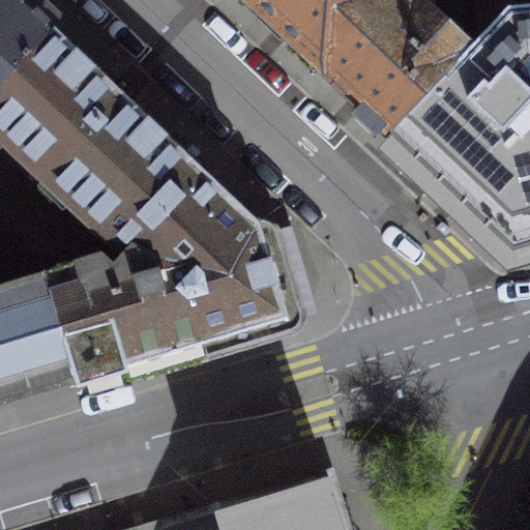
[(0,0),(0,87),(56,28),(25,0),(0,0)]
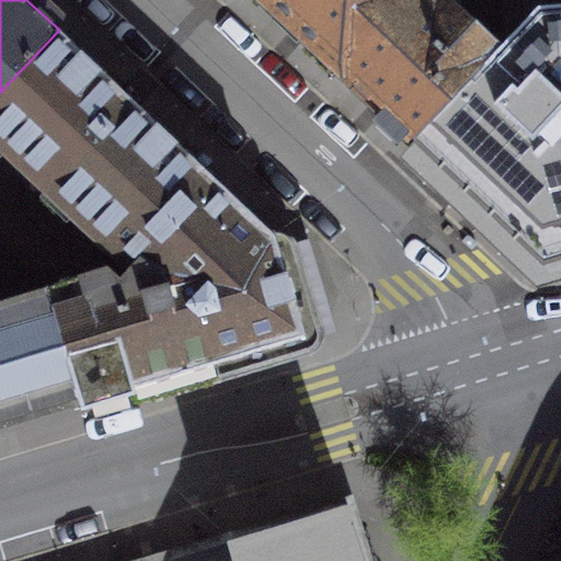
[(265,0),(339,69),(403,0),(265,0)]
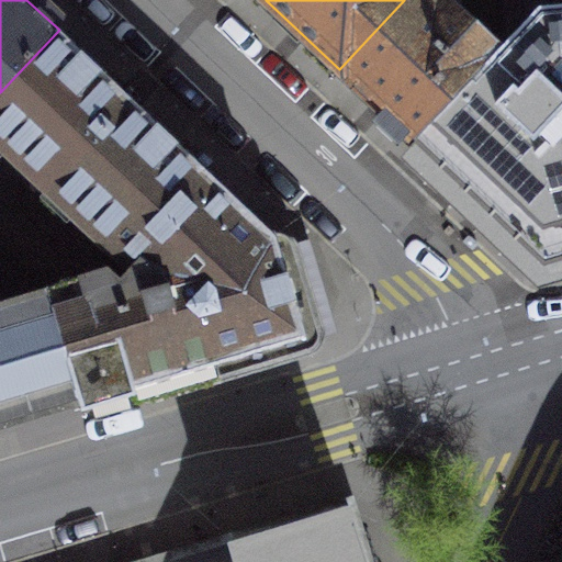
[(431,0),(404,0),(339,69),(347,77),(412,138),(501,44),(452,0),(441,0),(437,4),(431,0)]
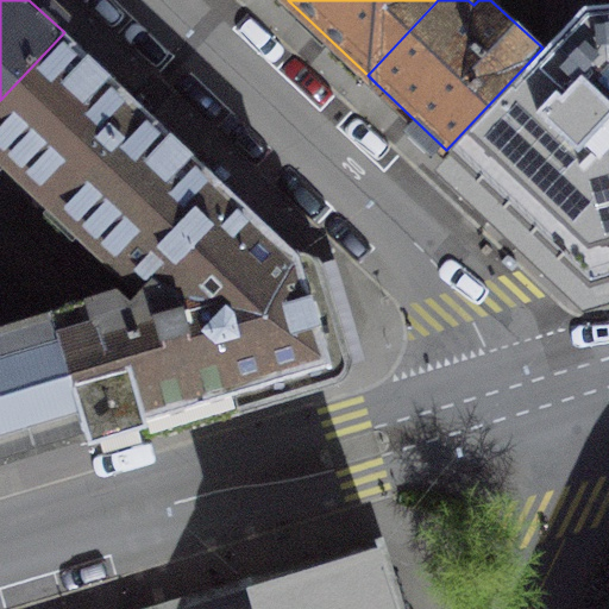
[(608,6),(585,8),(545,51),(542,48),(446,150),(451,155),(454,151),(590,281),(608,274),(608,6)]
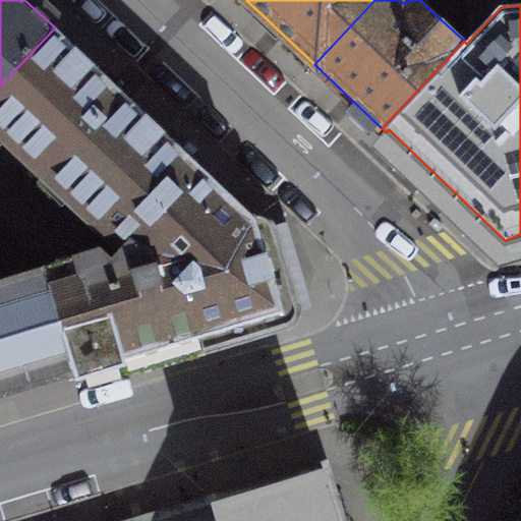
[(0,130),(43,172),(109,233),(111,235),(117,229),(129,240),(112,258),(100,248),(45,265),(77,372),(199,335),(283,310),(254,218),(185,153),(120,90),(55,27),(0,85),(0,130)]
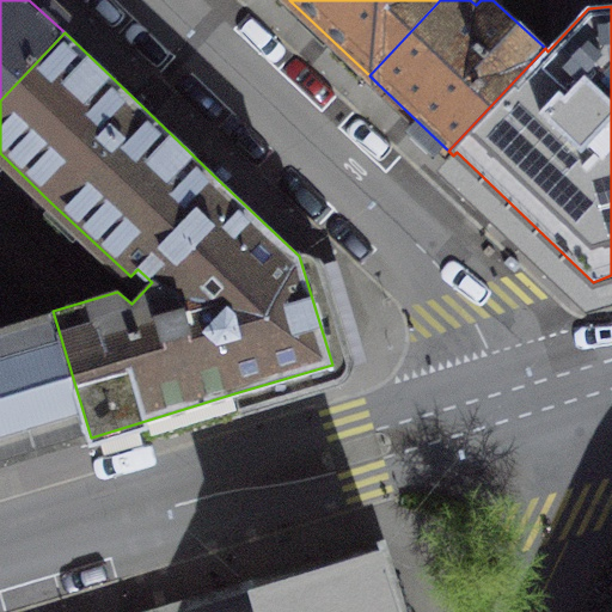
[(53,311),(0,325),(0,464),(91,438),(53,311)]
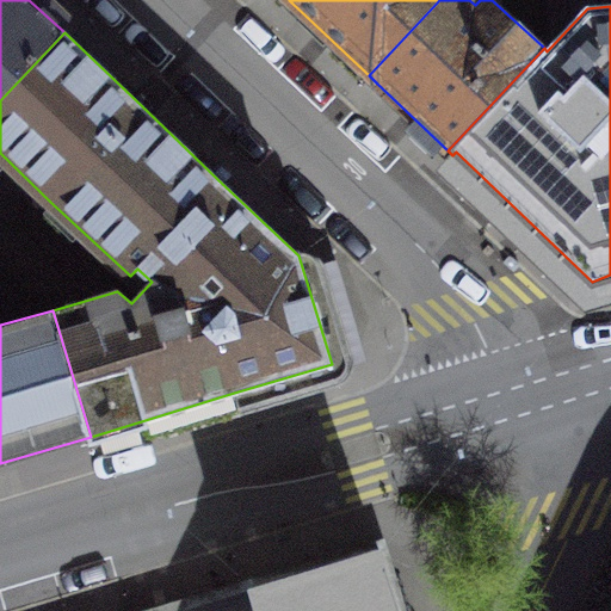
[(396,610),(378,547),(165,610),(396,610)]
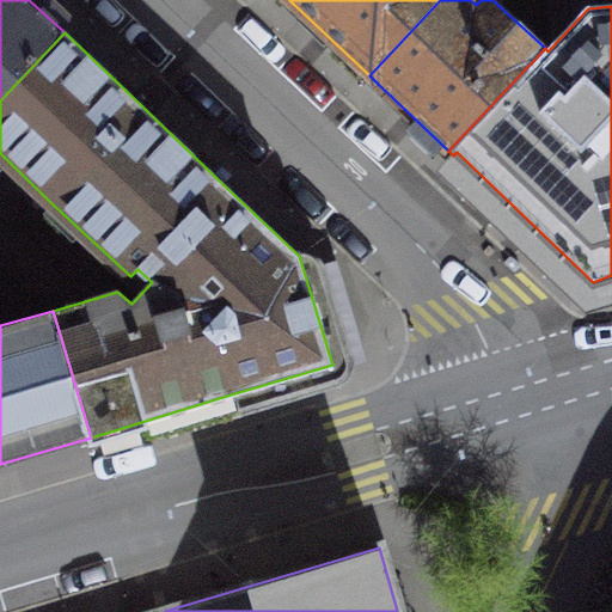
All buildings are outlined.
